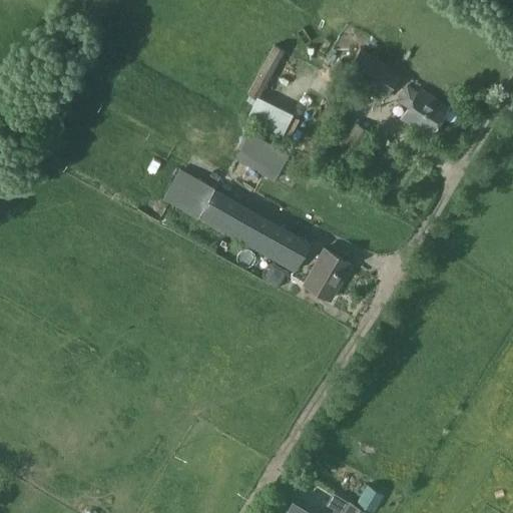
[(275,44),(247,93),(258,98),(285,50),(275,44)]
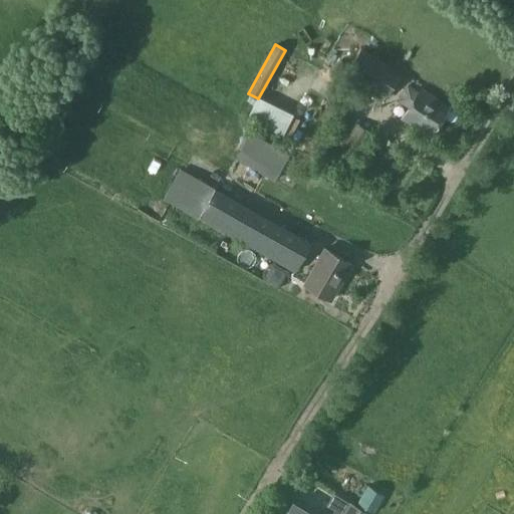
[(387,96),(400,74),(361,50),(347,72),(387,96)]
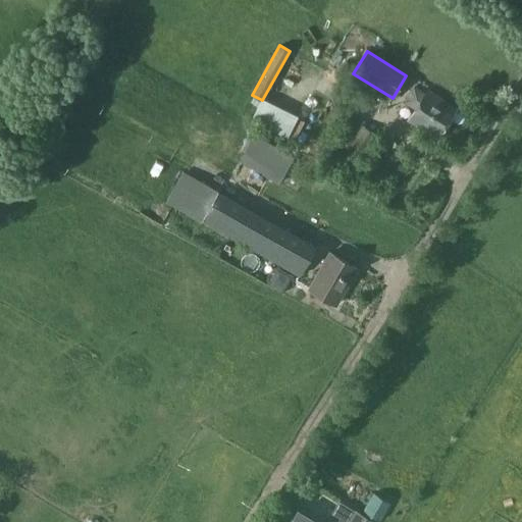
[(457,109),(427,90),(424,95),(413,87),(406,98),(417,105),(408,120),(437,140),(457,109)]
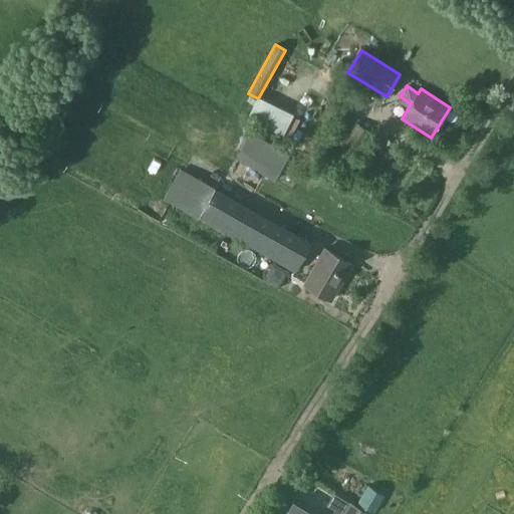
[(281,136),(291,115),(257,98),(248,117),(281,136)]
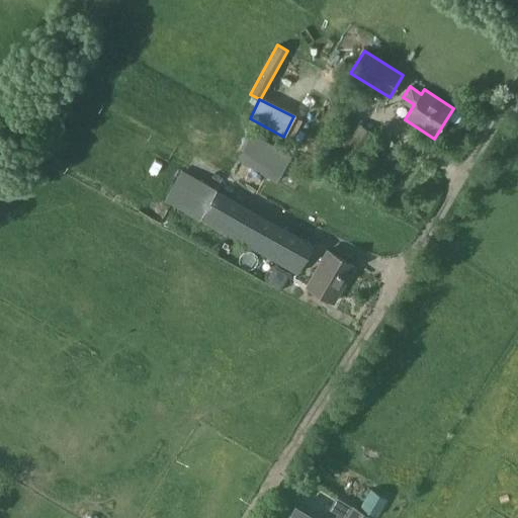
[(327,134),(341,112),(331,106),(317,126),(327,134)]
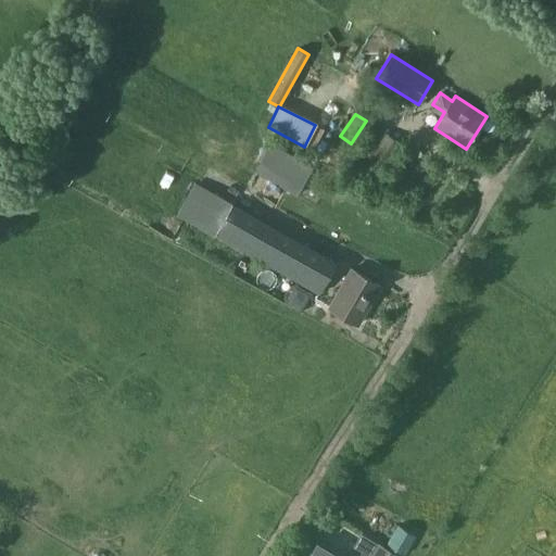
[(373,186),(400,143),(369,124),(342,165),(373,186)]
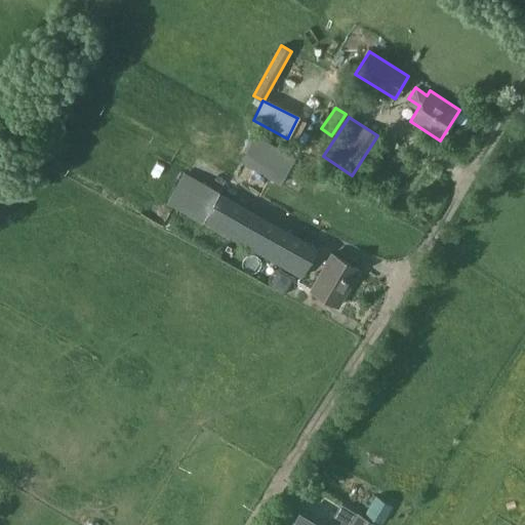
[(281,184),(293,160),(255,138),(242,162),(281,184)]
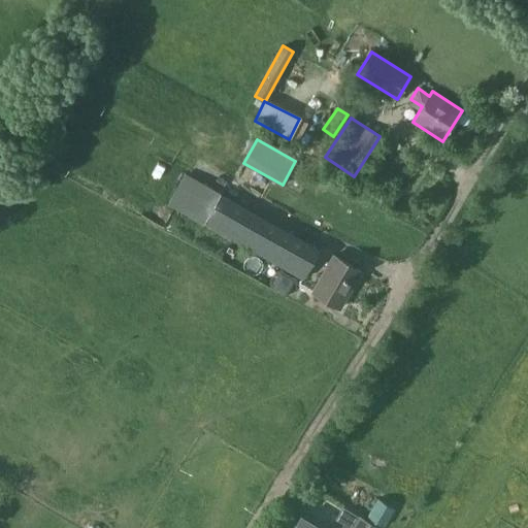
[(301,281),(318,252),(184,177),(167,206),(301,281)]
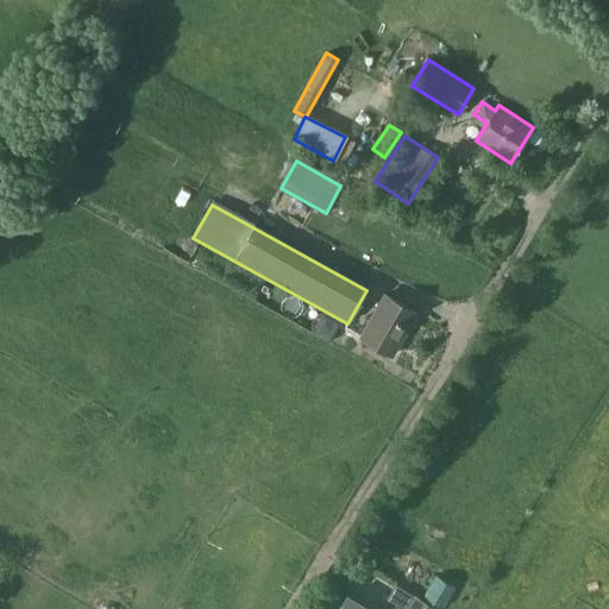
[(393,356),(418,314),(385,295),(360,337),(393,356)]
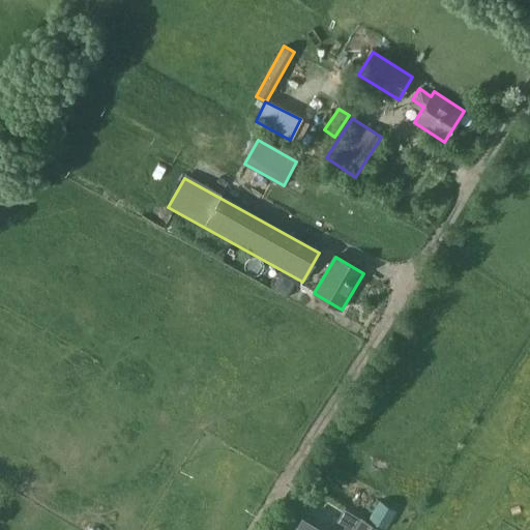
[(369,520),(381,527),(384,529),(385,529),(396,511),(379,501),(369,520)]
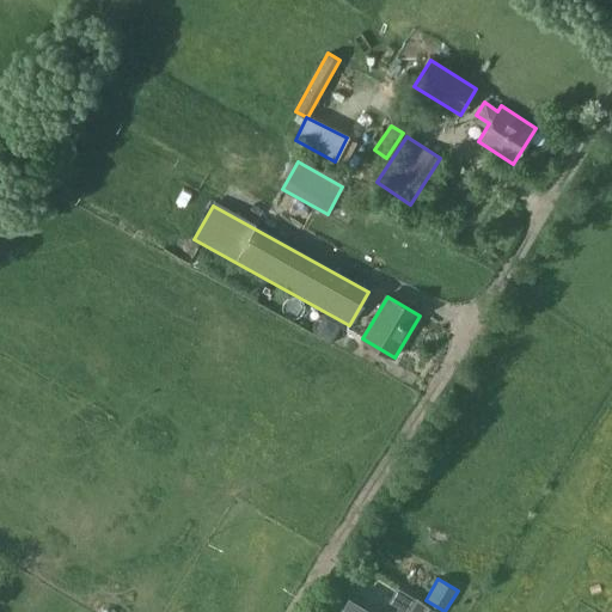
[(378,611),(349,594),(337,611),(378,611)]
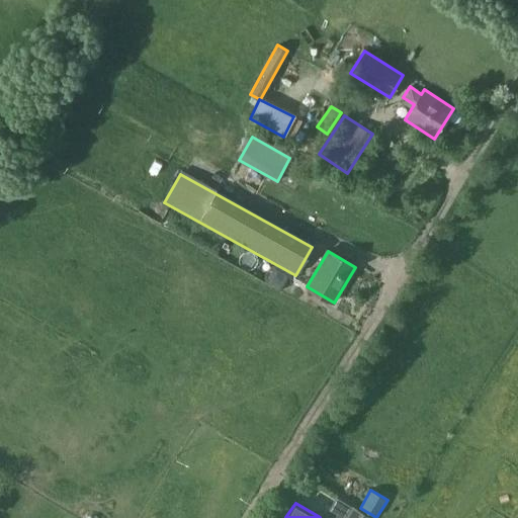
[(370,517),(372,515),(360,508),(355,505),(347,517),(370,517)]
